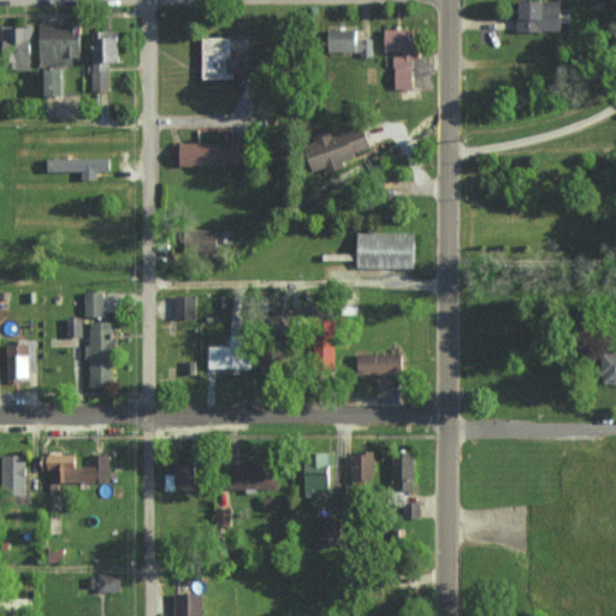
[(517,30),(564,30),(563,0),(525,0),(525,17),(517,17),(517,30)]
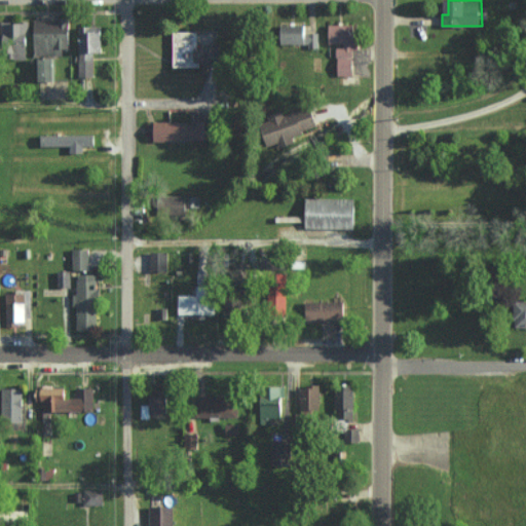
[(34,20),(35,52),(72,51),(71,19),(34,20)]
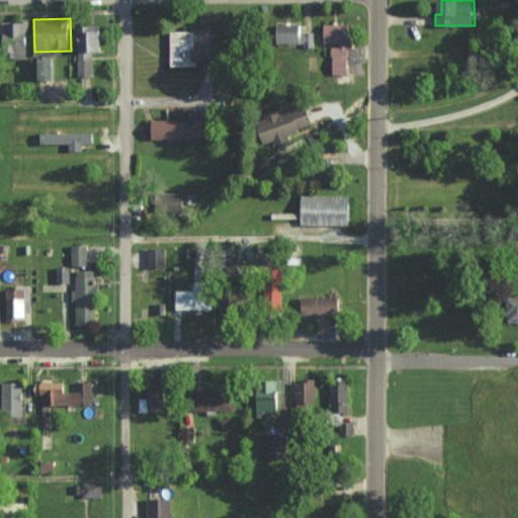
[(2,21),(3,39),(29,39),(29,21),(2,21)]
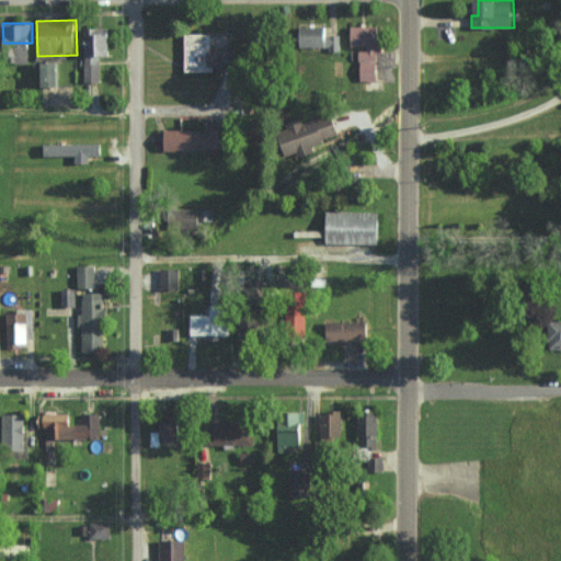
[(377,80),(378,52),(382,52),(382,25),(351,25),(351,47),(361,47),(361,80),(377,80)]
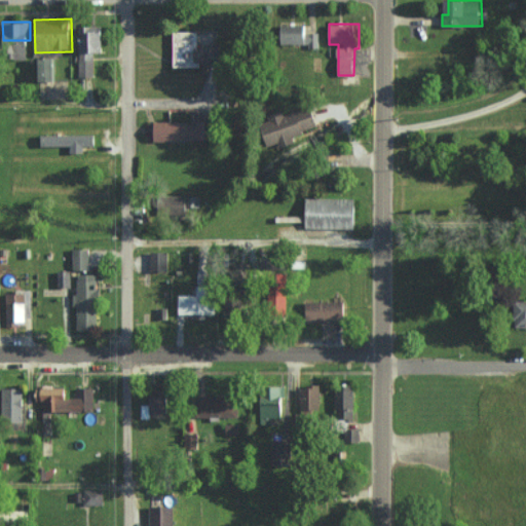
[(78,26),(79,77),(95,76),(95,53),(105,53),(104,25),(78,26)]
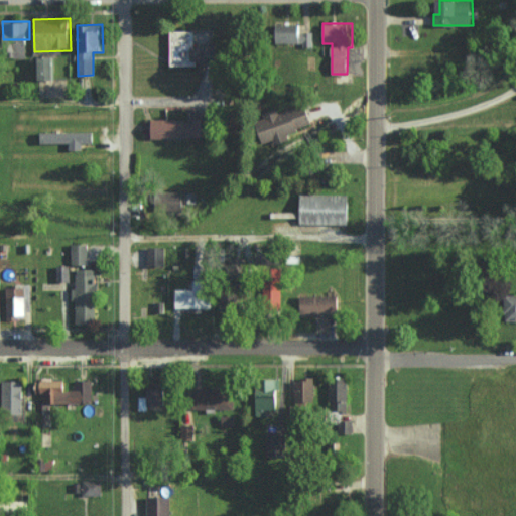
[(312,32),(300,32),(300,24),(278,25),(279,43),(303,42),(303,47),(312,47),(312,32)]
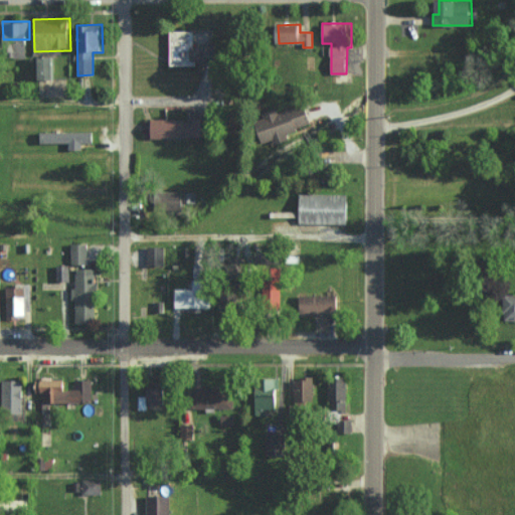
[(171,65),(197,65),(198,60),(223,61),(223,43),(195,43),(195,30),(171,30),(171,65)]
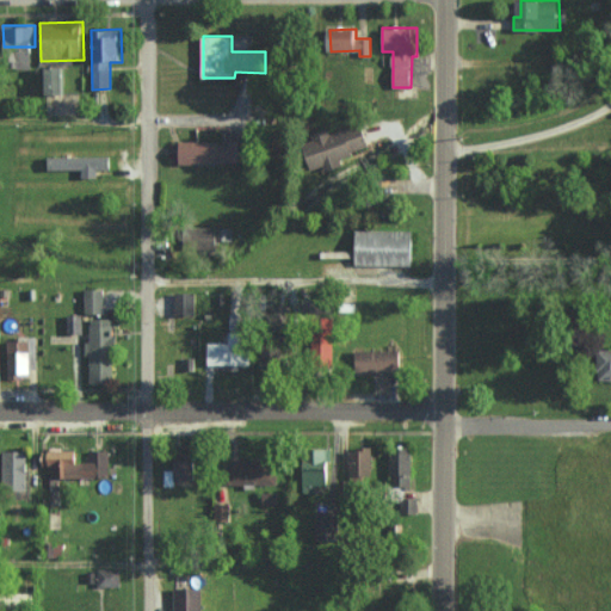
[(66,67),(43,67),(44,93),(66,92),(66,67)]
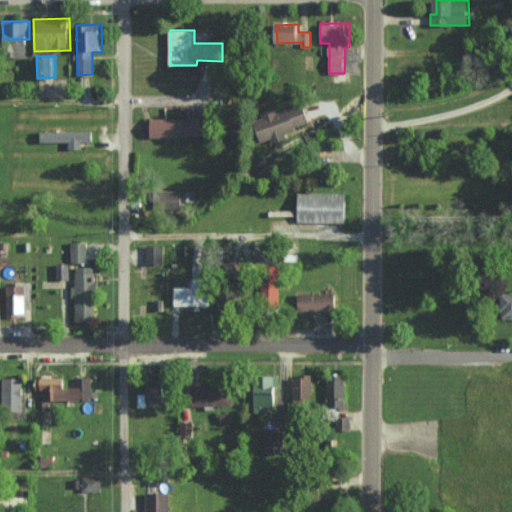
[(281,132),(310,124),(305,104),(254,117),(260,142),(272,139),(273,144),(283,141),(281,132)]
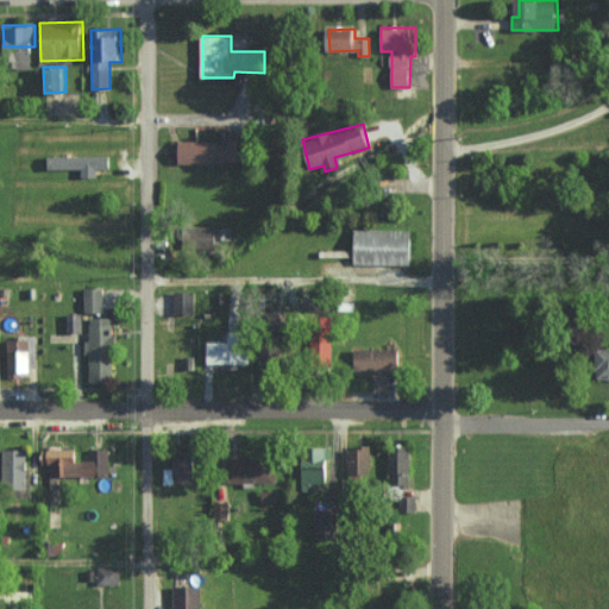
[(181,163),(242,162),(242,142),(181,143),(181,163)]
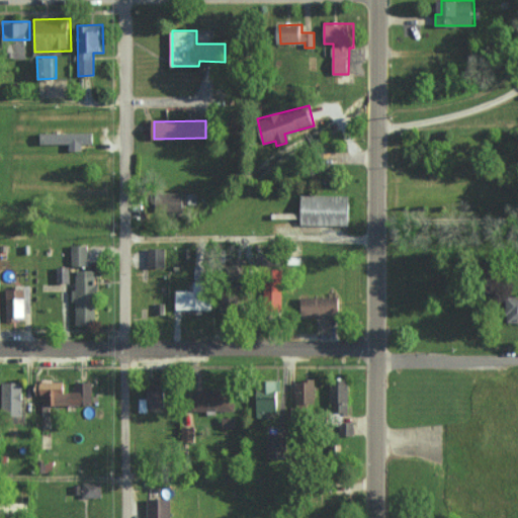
[(70,143),(70,151),(83,150),(83,143),(94,143),(93,132),(40,133),(40,144),(70,143)]
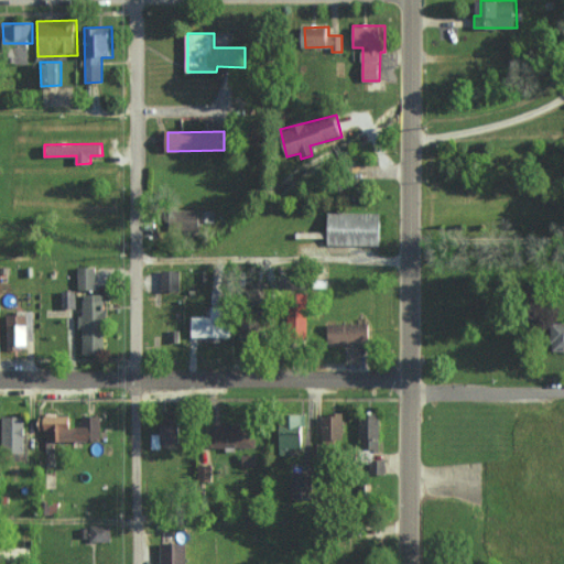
[(207,227),(205,209),(182,212),(183,229),(207,227)]
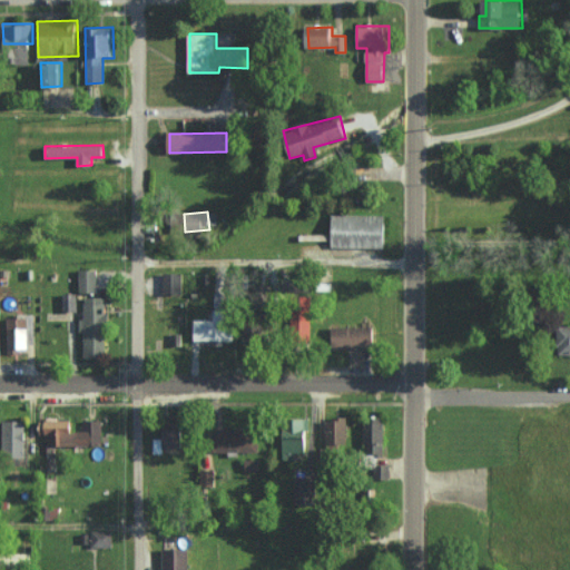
[(386,215),(333,214),(332,247),(385,248),(386,215)]
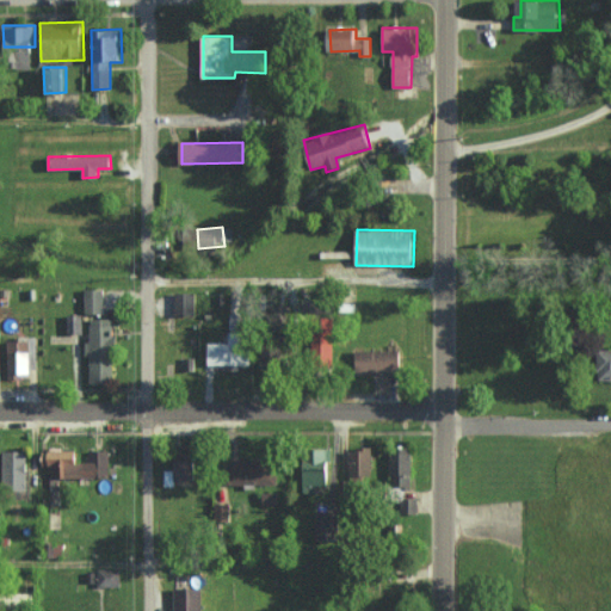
[(85,313),(105,313),(104,290),(85,290),(85,313)]
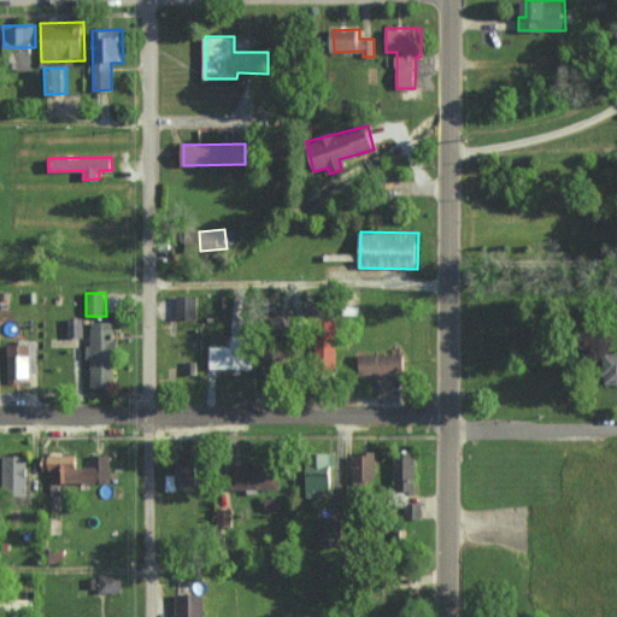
[(177,317),(197,317),(197,294),(177,294),(177,317)]
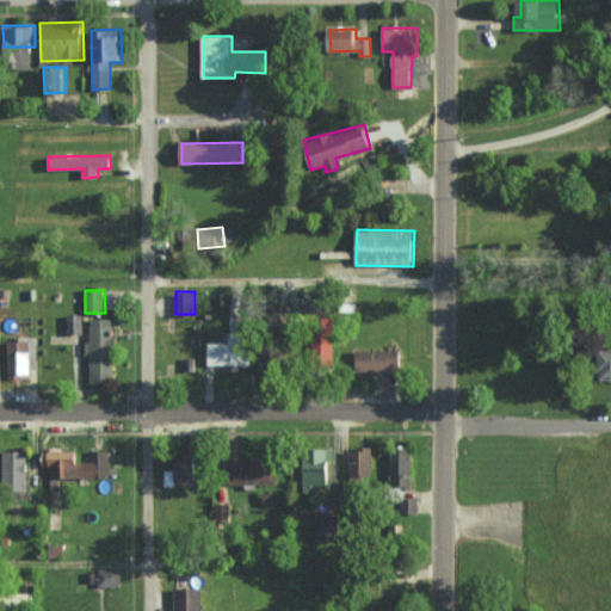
[(329,316),(329,300),(303,298),(303,315),(329,316)]
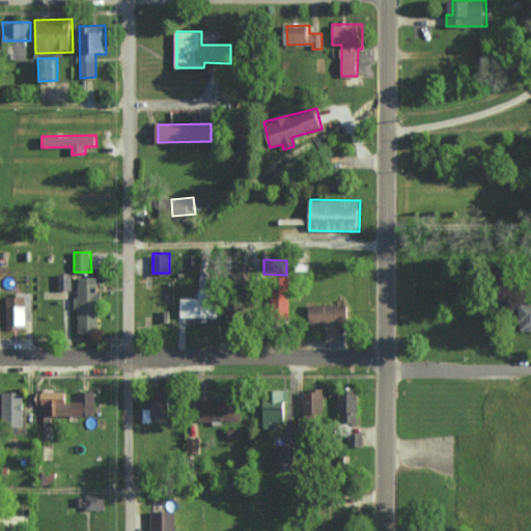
[(79,308),(79,333),(101,332),(100,276),(79,277),(79,297),(73,298),(74,309),(79,308)]
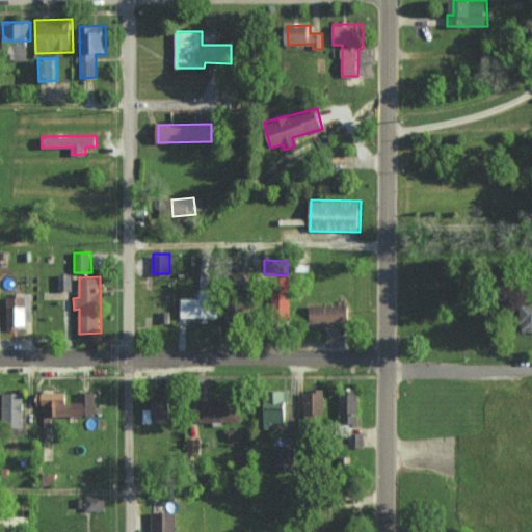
[(200,298),(182,298),(181,317),(218,318),(219,290),(201,289),(200,298)]
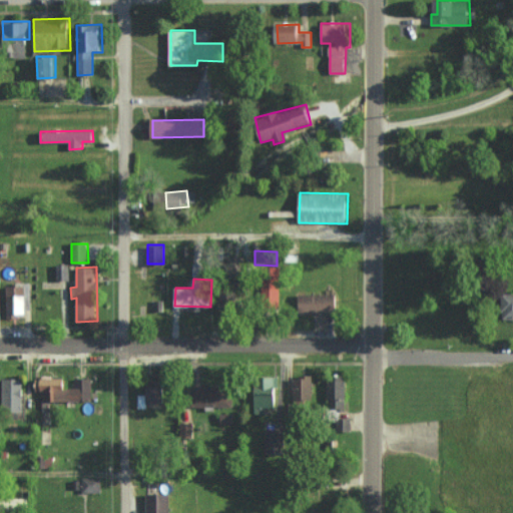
[(25,286),(6,286),(7,314),(26,314),(25,286)]
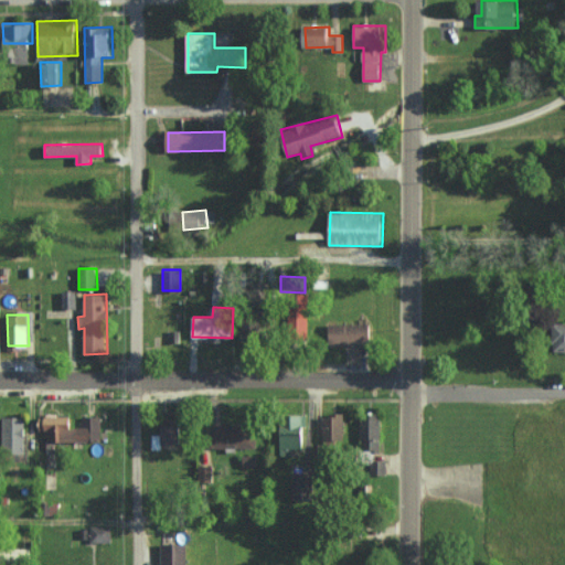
[(564,350),(564,322),(555,322),(554,350),(564,350)]
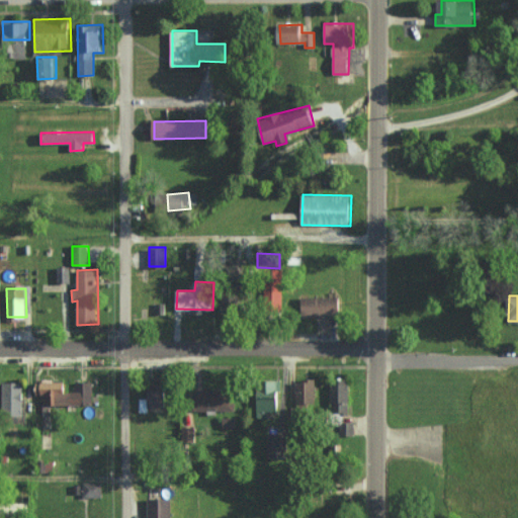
[(340,296),(303,296),(303,316),(341,316),(340,296)]
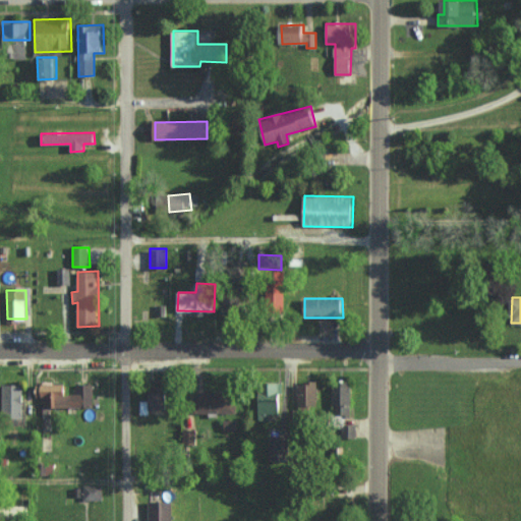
[(298,405),(317,406),(319,383),(299,383),(298,405)]
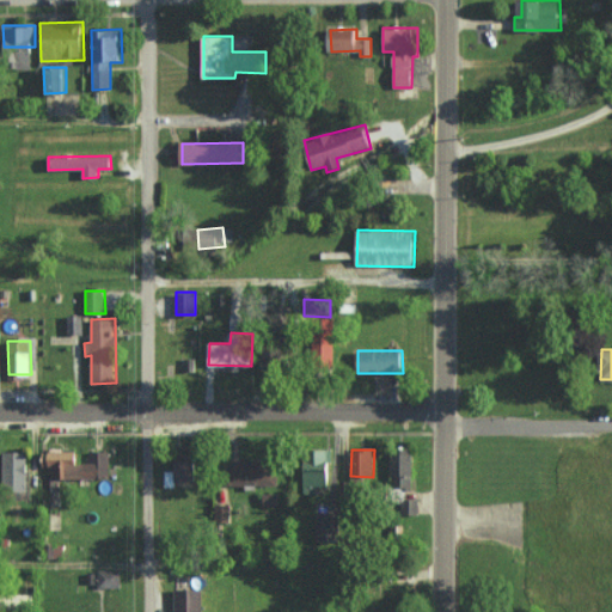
[(109,451),(89,451),(89,463),(79,463),(79,451),(50,451),(50,456),(42,457),(42,467),(48,466),(48,478),(110,477),(109,451)]
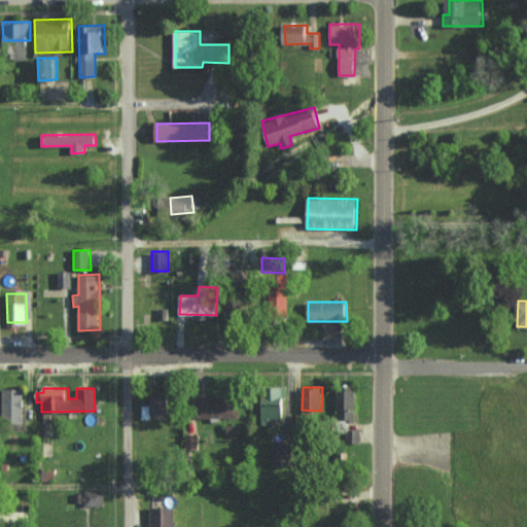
[(25,389),(4,389),(4,423),(24,423),(25,389)]
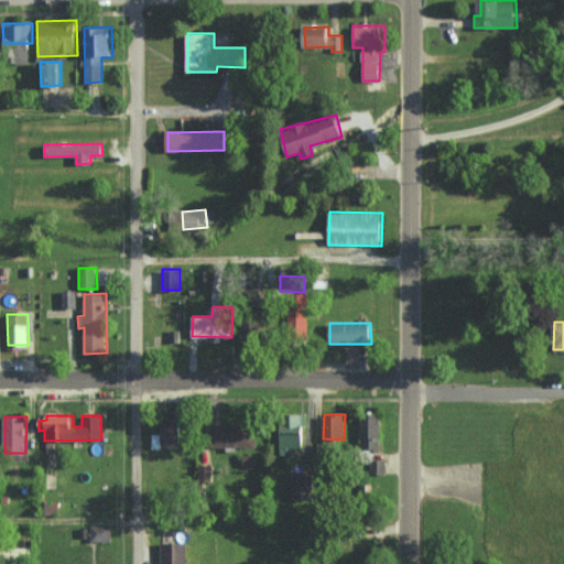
[(281,454),(293,454),(294,448),(305,448),(306,418),(282,416),(281,454)]
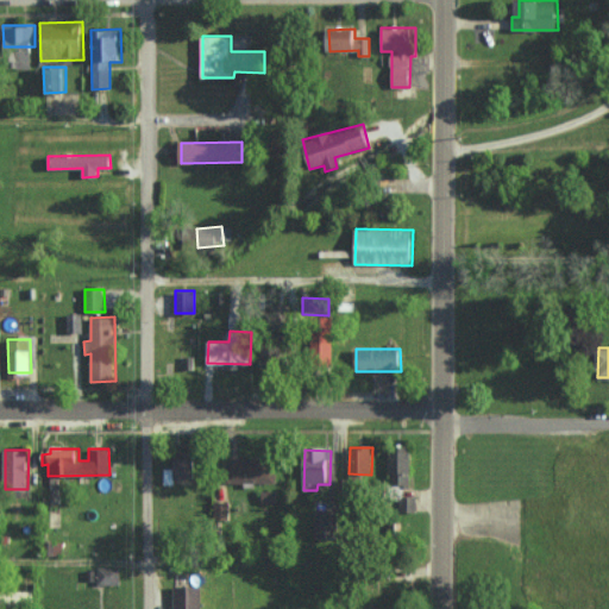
[(388,451),(387,482),(412,483),(413,451),(388,451)]
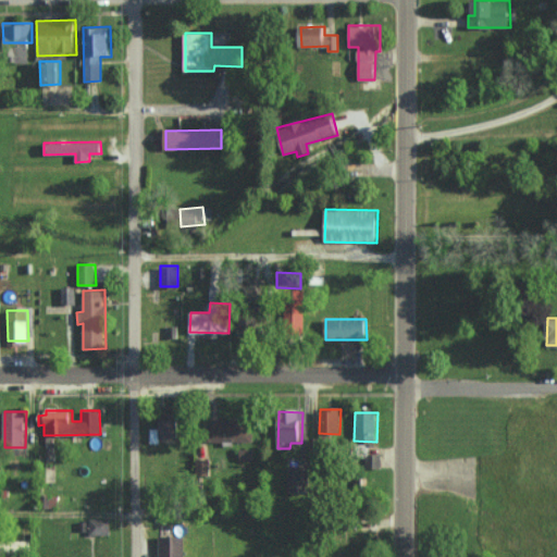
[(150,443),(160,442),(160,437),(176,437),(175,415),(160,416),(160,428),(150,429),(150,443)]
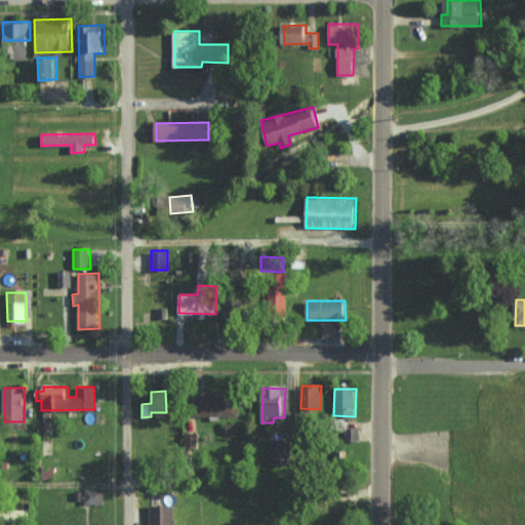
[(238,416),(238,395),(199,394),(199,415),(238,416)]
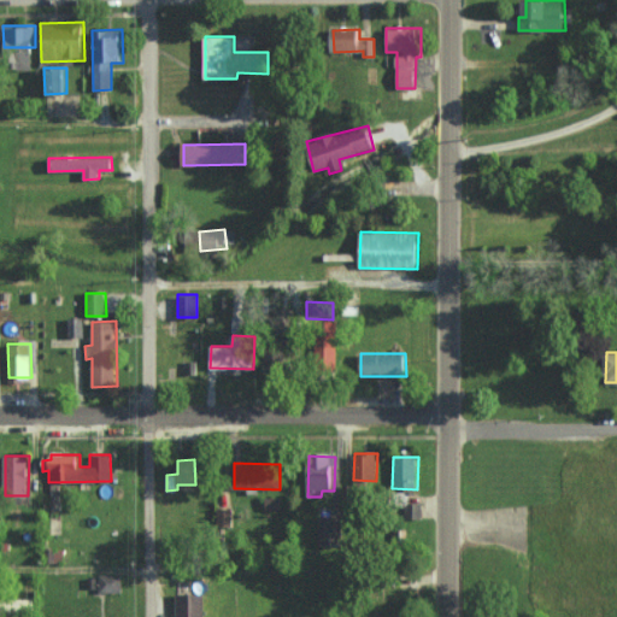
[(318,545),(340,545),(341,516),(319,516),(318,545)]
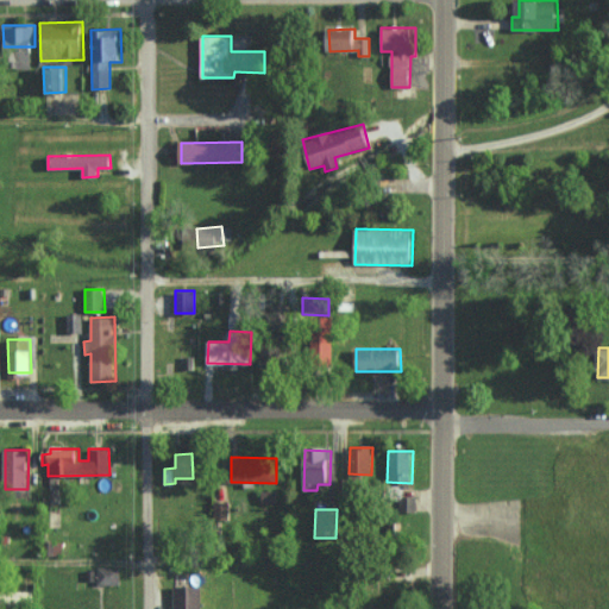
[(96,584),(121,584),(121,567),(98,566),(96,584)]
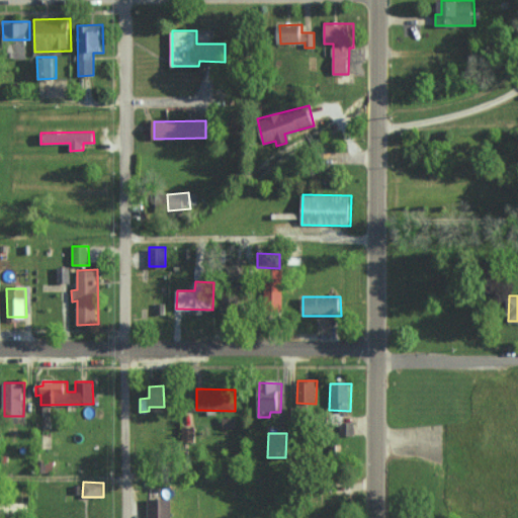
[(148,517),(171,517),(172,499),(148,498),(148,517)]
